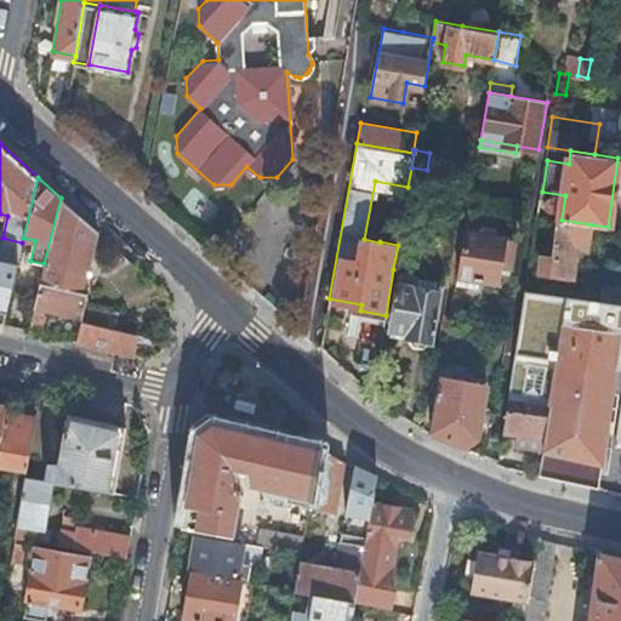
[(143,189),(151,195),(155,191),(144,181),(143,189)]
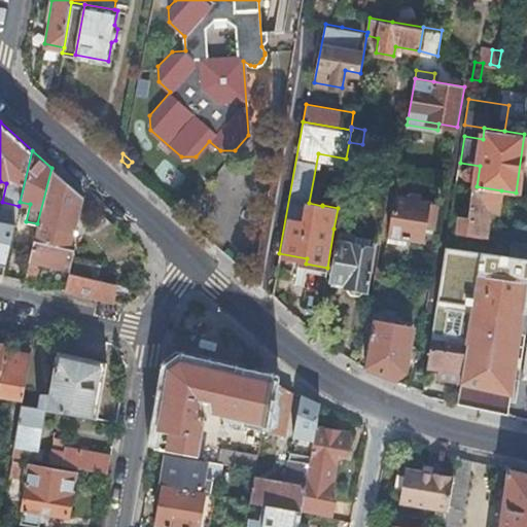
[(82,195),(51,168),(37,223),(33,239),(48,242),(68,247),(82,195)]
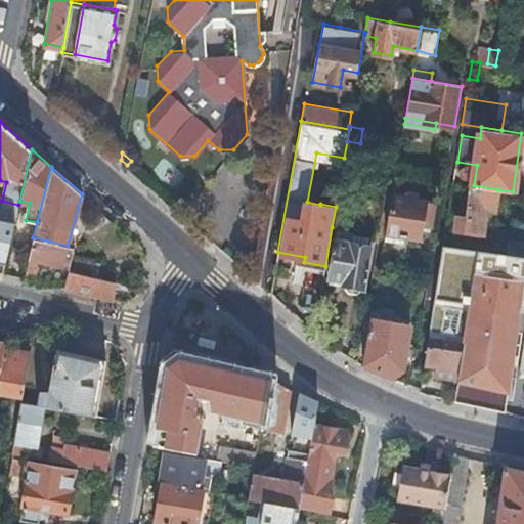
[(407,175),(396,173),(386,232),(422,237),(424,223),(431,224),(435,201),(433,200),(434,194),(405,189),(407,175)]
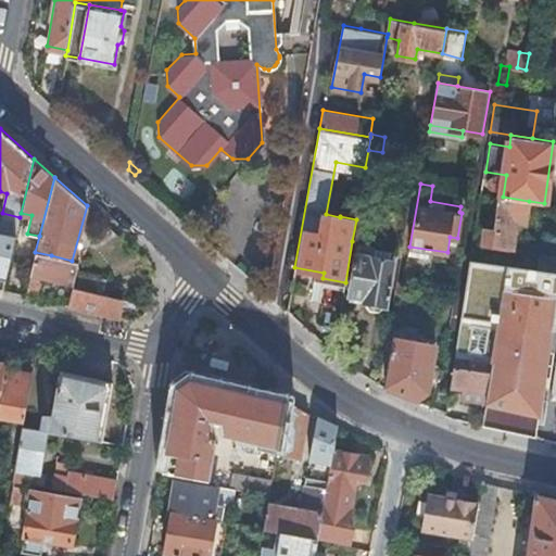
[(503,197),(498,197),(494,228),(485,226),(483,242),(515,247),(518,222),(526,223),(529,201),(503,197)]
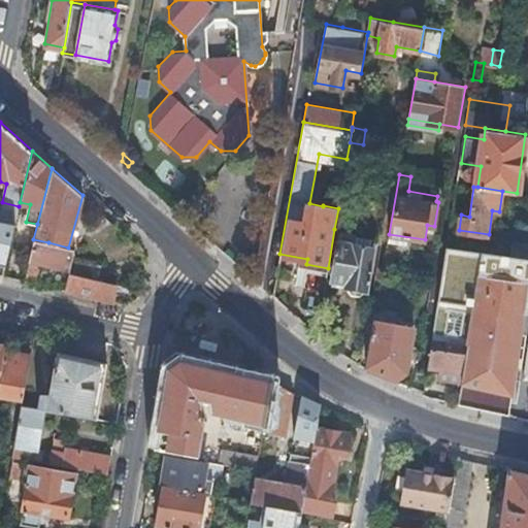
[(338,208),(334,229),(347,231),(350,210),(338,208)]
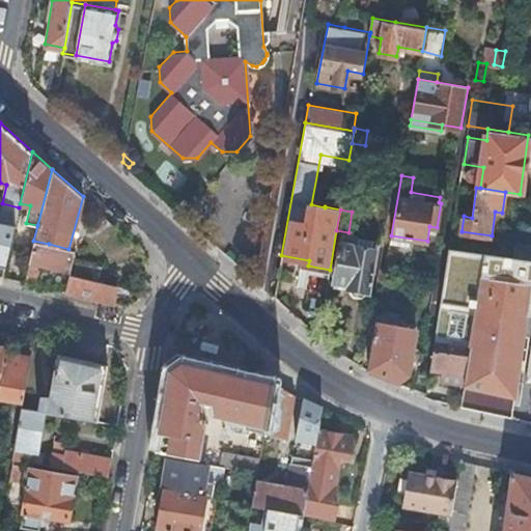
[(0,264),(5,266),(16,222),(0,218),(0,264)]
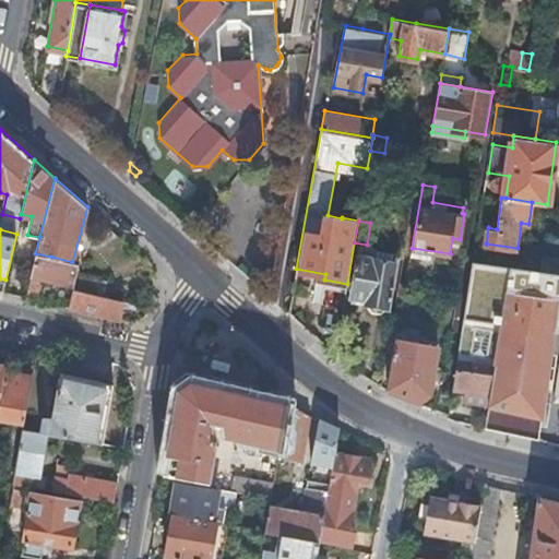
[(51,257),(35,253),(30,275),(25,294),(37,296),(42,277),(72,285),(78,263),(72,262),(51,257)]
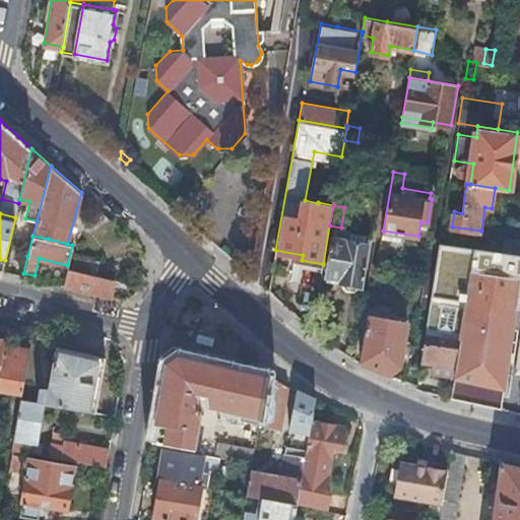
[(358,287),(359,283),(362,284),(368,241),(333,236),(326,278),(329,279),(330,274),(339,276),(338,280),(342,281),(342,284),(345,288),(353,289),(358,287)]
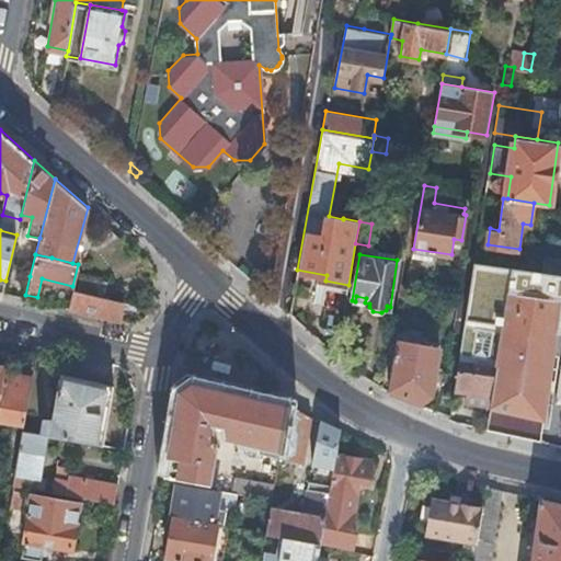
[(560,256),(546,255),(544,272),(560,274),(560,256)]
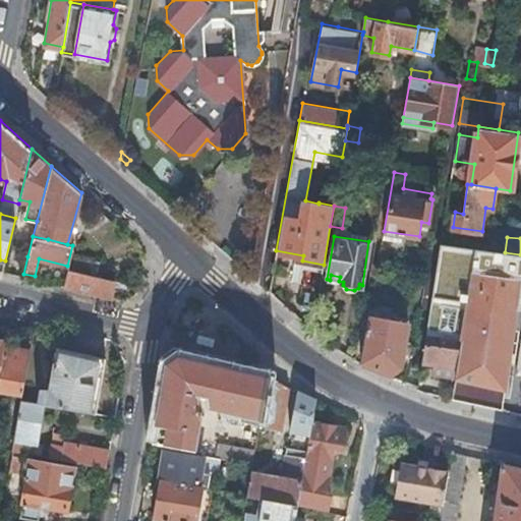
[(63,285),(110,296),(114,279),(67,268),(63,285)]
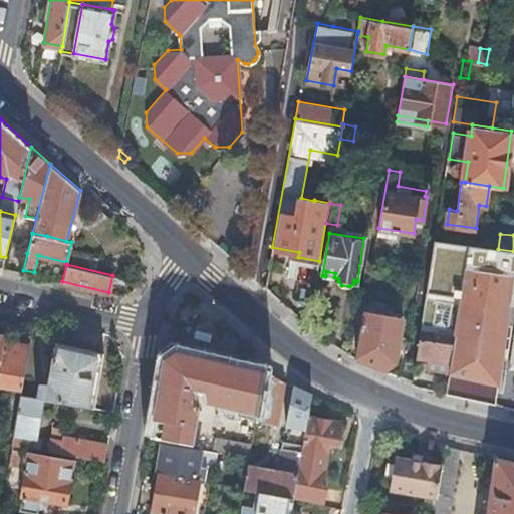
[(454,333),(449,371),(498,381),(513,274),(466,267),(457,333),(454,333)]
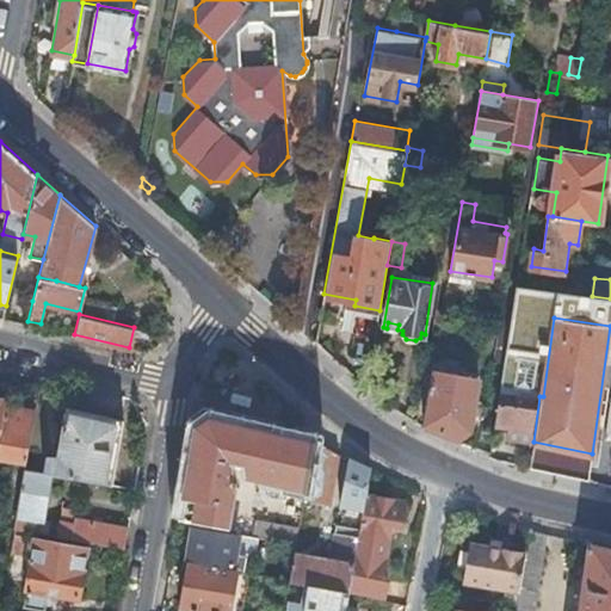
[(433,371),(424,425),(456,438),(469,431),(474,405),(477,381),(433,371)]
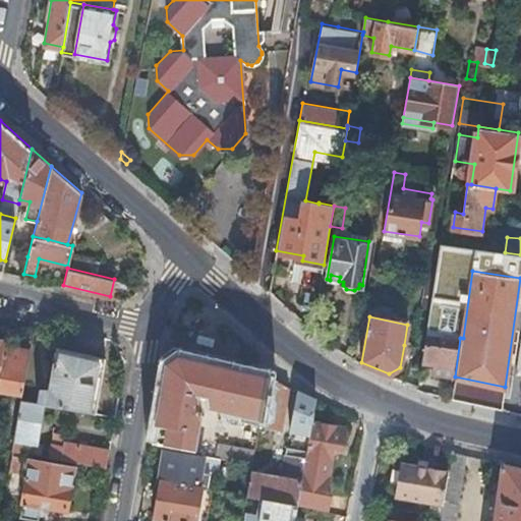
[(425,333),(421,361),(432,362),(430,372),(435,373),(455,377),(460,338),(425,333)]
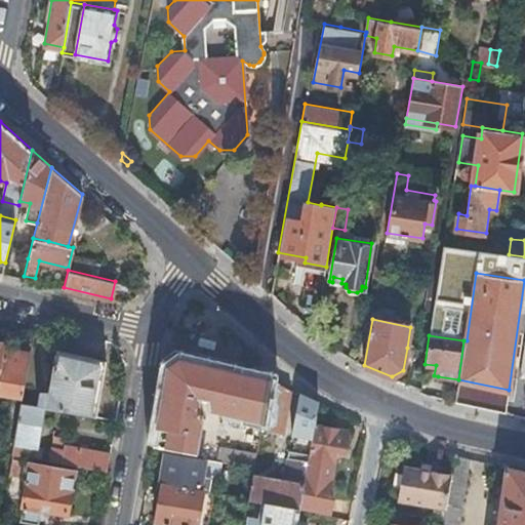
[(0,376),(0,393),(23,398),(31,354),(5,350),(0,376)]
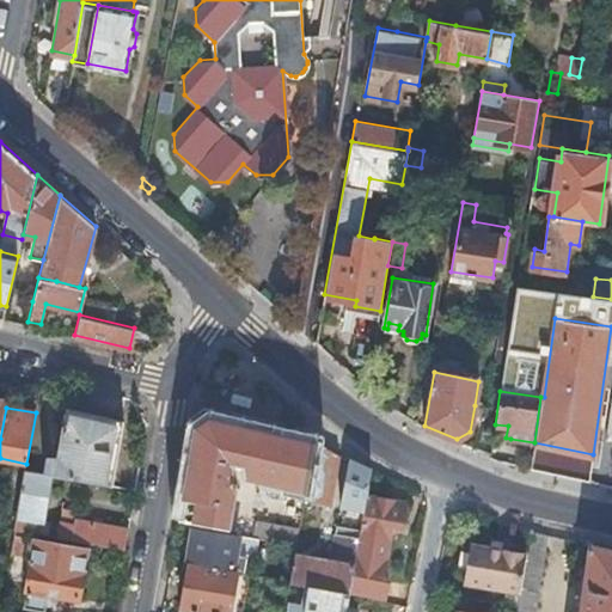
[(44,475),(112,487),(124,420),(68,410),(59,460),(48,459),(44,475)]
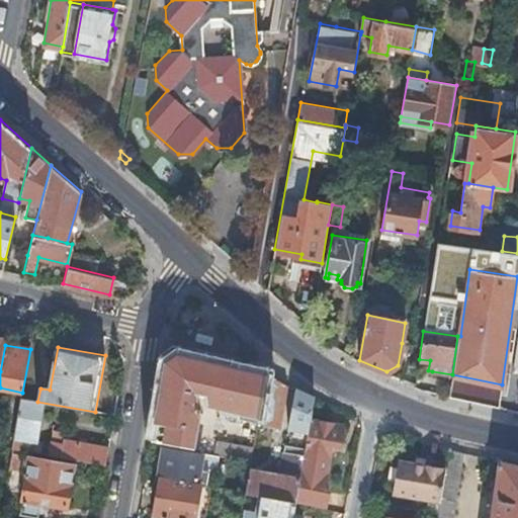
[(259,419),(260,415),(267,374),(176,353),(165,364),(152,439),(194,445),(199,419),(196,415),(197,412),(196,412),(198,401),(205,402),(206,410),(222,413),(222,417),(236,419),(237,416),(259,419)]
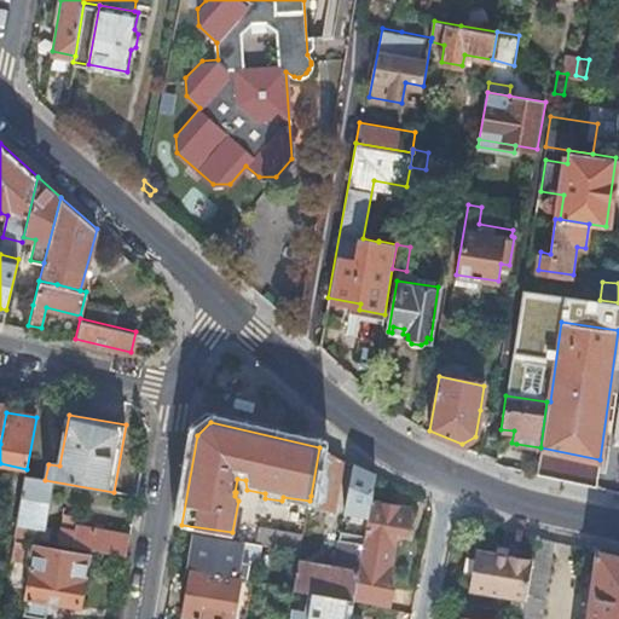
[(336,499),(343,458),(319,447),(311,496),(336,499)]
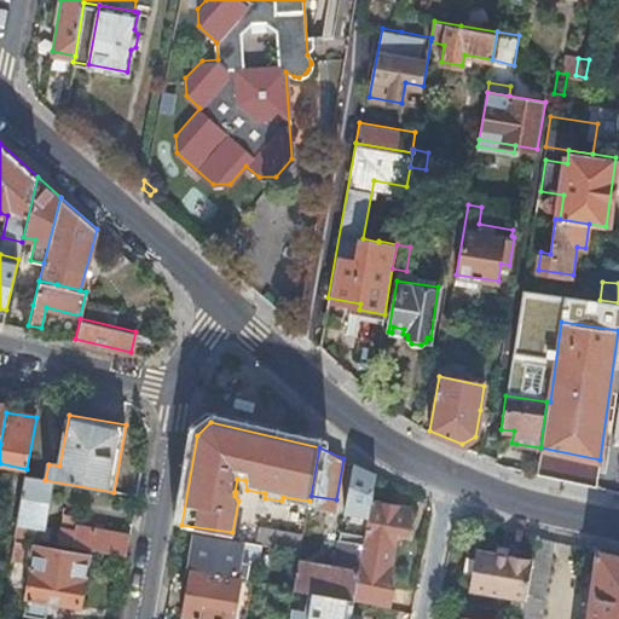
[(372,501),(377,475),(354,464),(346,513),(369,518),(372,501)]
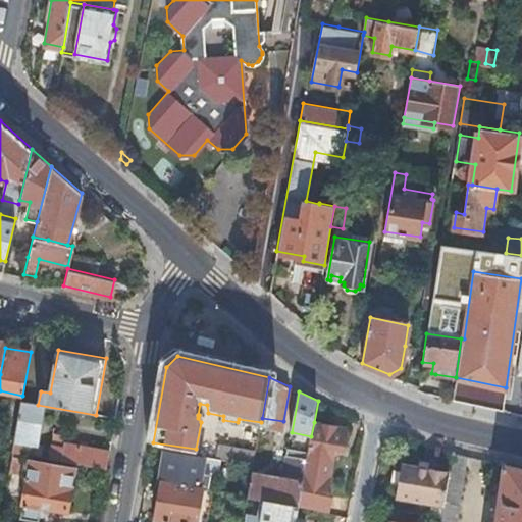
[(38,405),(21,402),(14,441),(31,446),(38,405)]
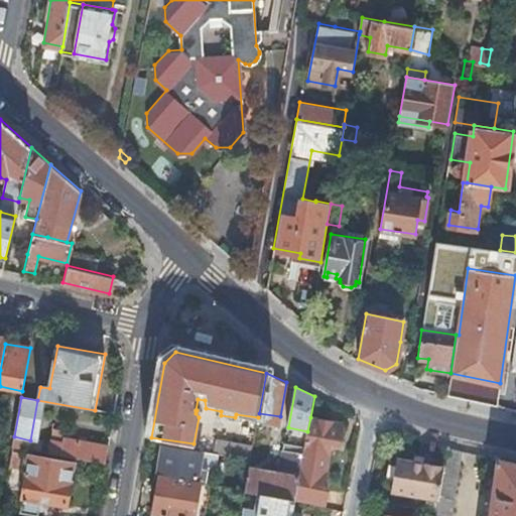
[(295,500),(324,505),(327,488),(319,487),(328,442),(338,444),(341,423),(310,417),(307,431),(305,445),(302,459),(301,466),(299,476),(295,500)]
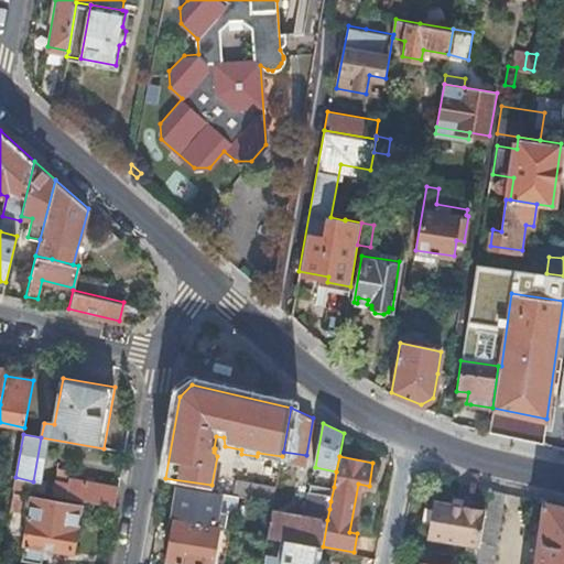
[(68,484),(69,477),(71,472),(57,468),(55,481),(68,484)]
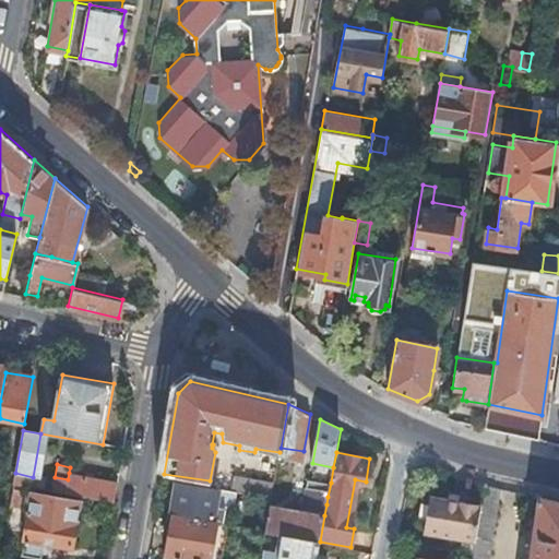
[(52,490),(115,501),(118,484),(84,477),(84,475),(69,473),(68,479),(55,477),(52,490)]
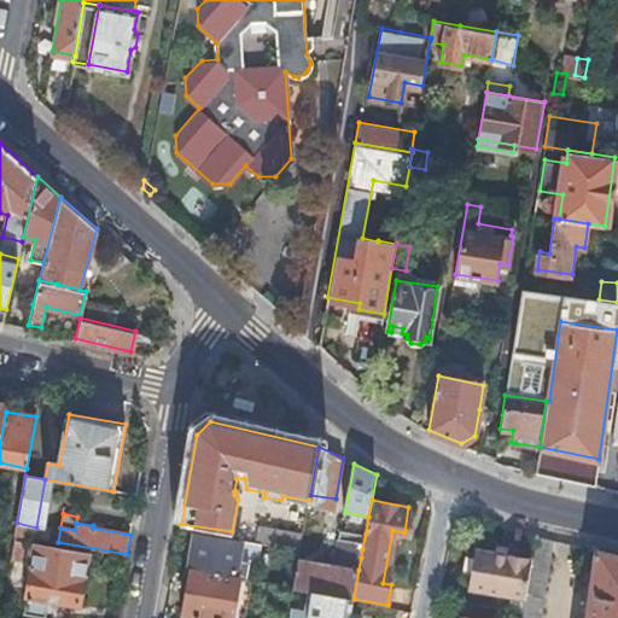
[(261,543),(301,551),(303,534),(261,526),(257,543),(261,543)]
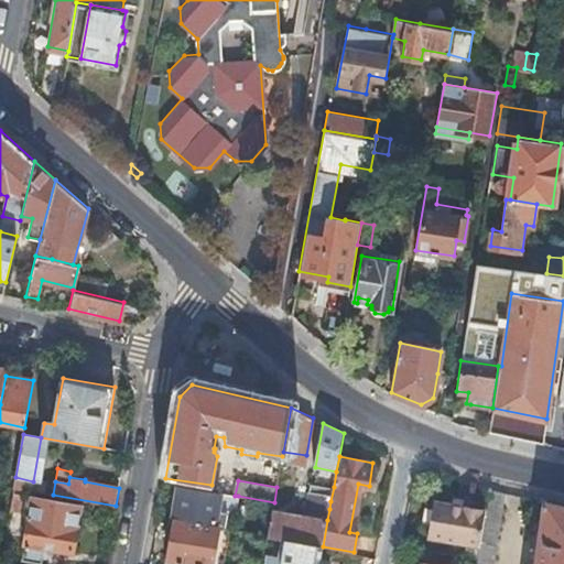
[(331,501),(334,487),(312,484),(306,518),(273,512),(269,534),(269,537),(283,539),(323,546),(327,520),(329,509),(331,501)]
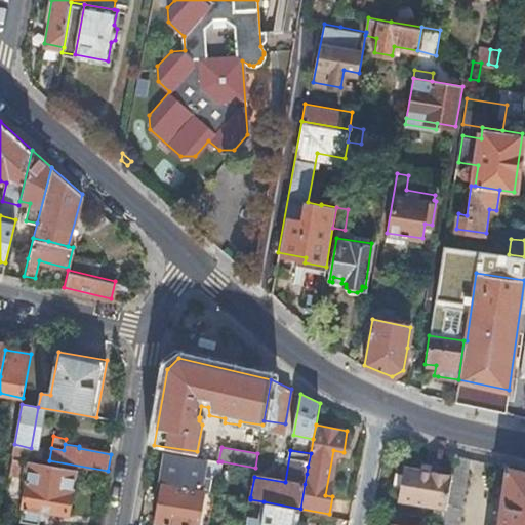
[(203,489),(209,490),(211,477),(203,475),(206,458),(165,451),(160,481),(164,482),(203,489)]
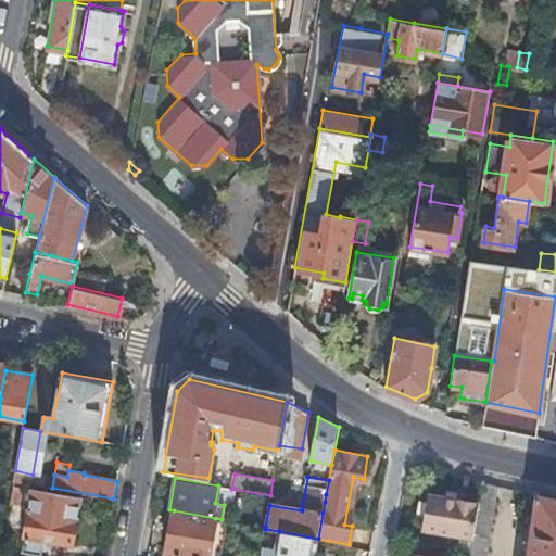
[(469,555),(485,555),(497,484),(482,481),(479,503),(472,541),(469,555)]
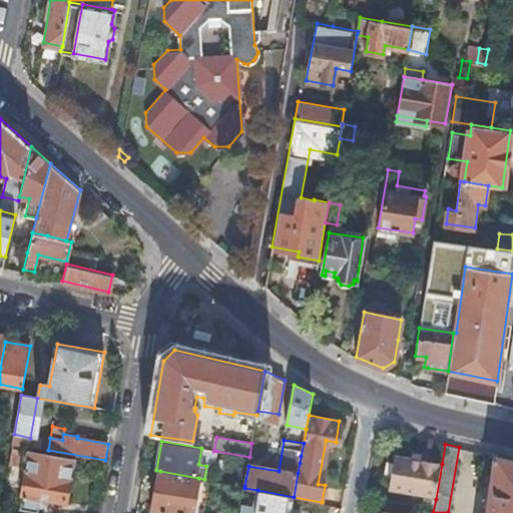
[(12,448),(9,464),(19,465),(22,450),(12,448)]
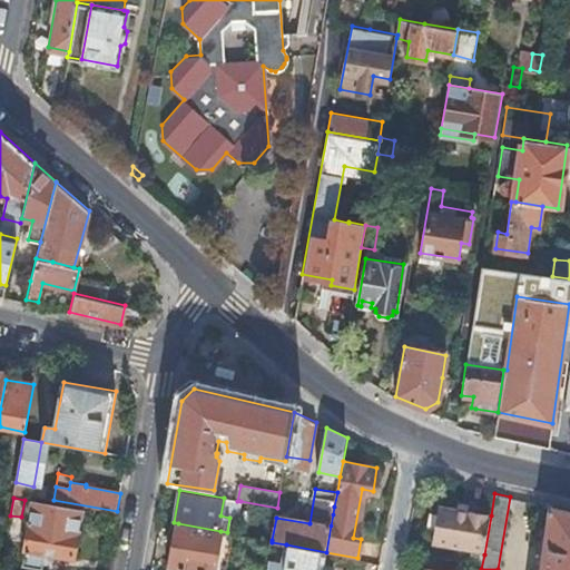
[(237,519),(241,501),(237,501),(224,498),(220,516),(229,518),(237,519)]
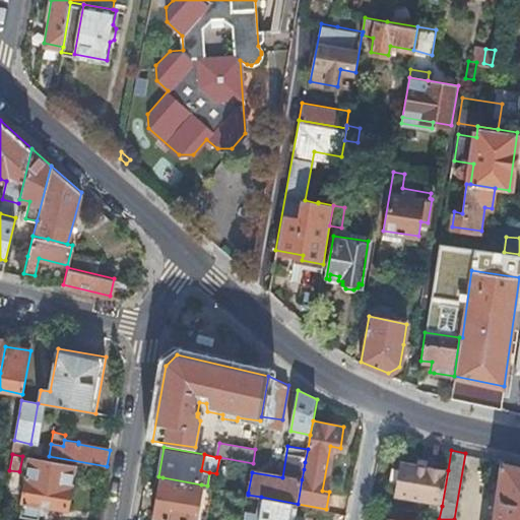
[(18,517),(37,519),(40,505),(67,509),(74,464),(29,457),(18,517)]
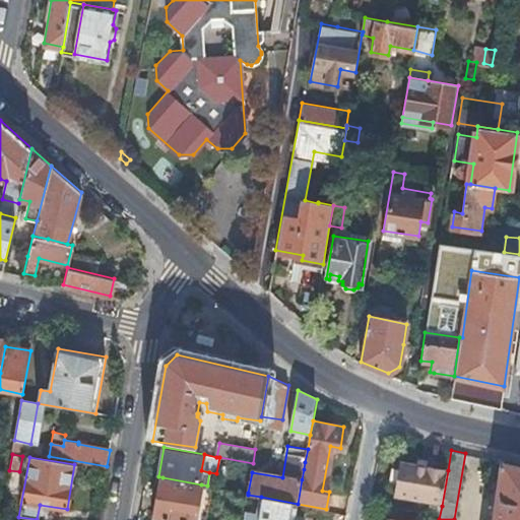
[(519,519),(519,465),(501,461),(496,501),(500,502),(498,519),(519,519)]
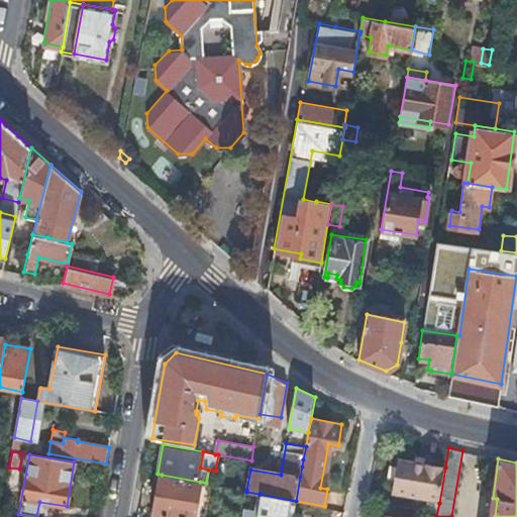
[(394,495),(439,503),(445,468),(400,460),(394,495)]
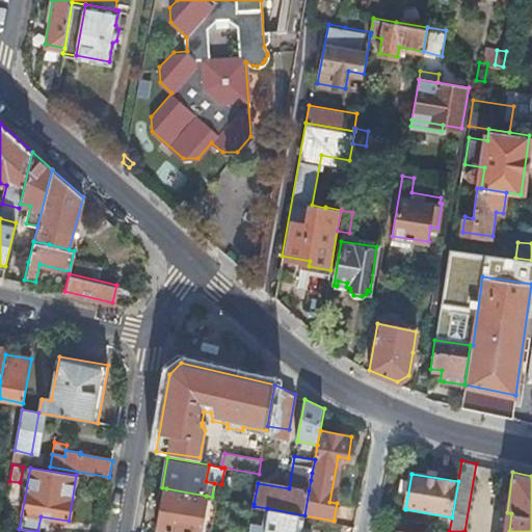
[(169,531),(198,531),(206,496),(166,488),(158,530),(169,531)]
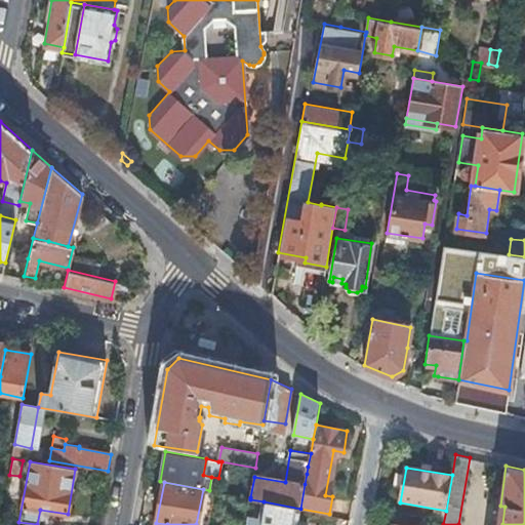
[(296,524),(298,518),(300,509),(264,501),(260,518),(247,516),(245,524),(296,524)]
